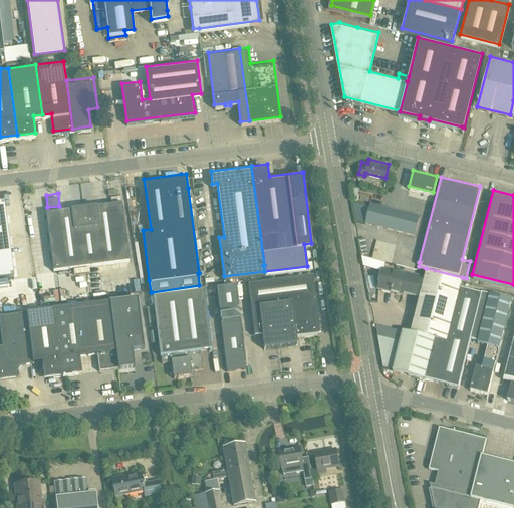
[(3,198),(0,198),(0,274),(13,273),(9,239),(3,198)]
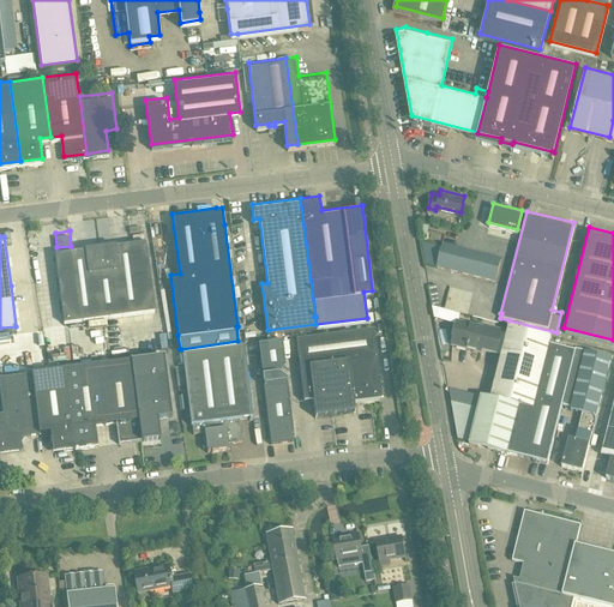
[(64,318),(155,307),(145,236),(115,241),(115,240),(84,244),(84,245),(54,248),(64,318)]
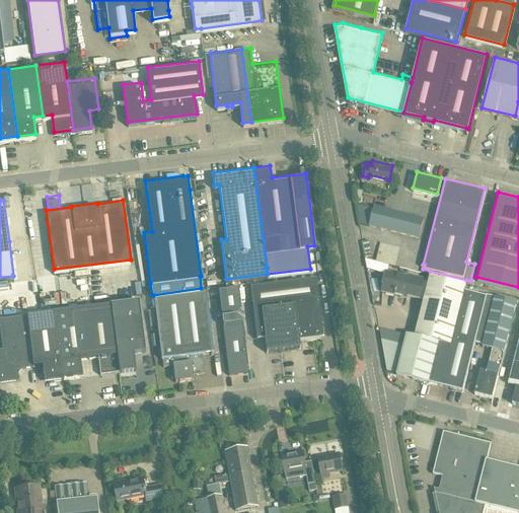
[(374,202),(373,204),(357,200),(360,219),(369,221),(369,222),(418,234),(423,214),(374,202)]
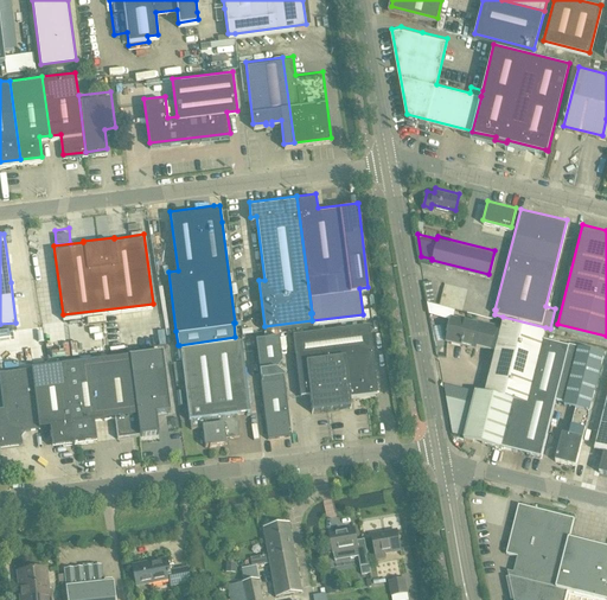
[(455,305),(427,298),(429,310),(448,314),(452,316),(448,327),(447,336),(475,343),(477,340),(491,344),(496,321),(473,316),(473,317),(453,312),(455,305)]
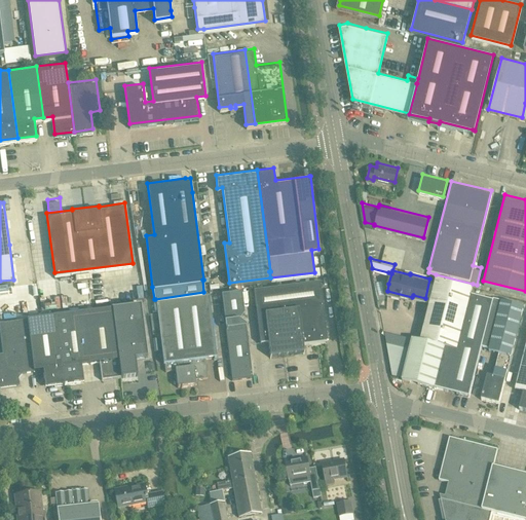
[(472,291),(473,284),(436,274),(420,337),(412,335),(402,375),(434,383),(444,343),(456,346),(470,291),(472,291)]
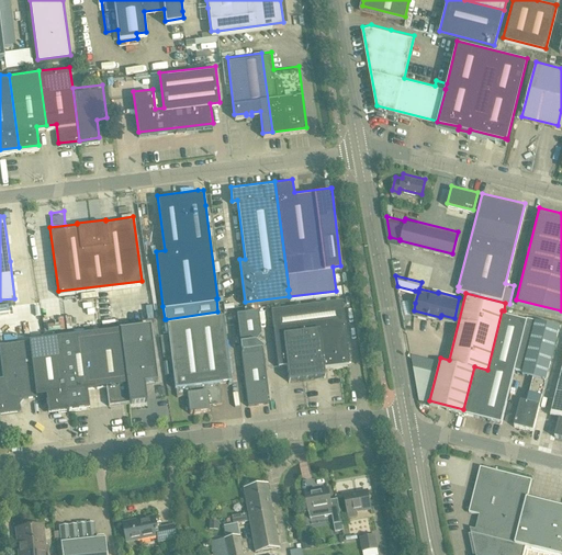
[(323,362),(348,358),(340,296),(270,306),(278,362),(287,361),(288,377),(324,372),(323,362)]
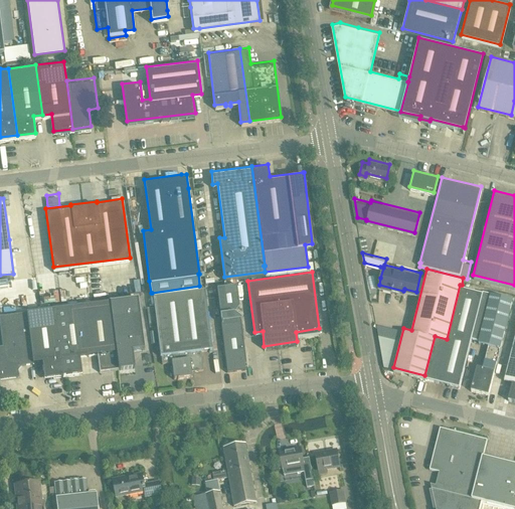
[(236,282),(216,285),(218,301),(219,311),(220,318),(226,368),(246,365),(240,317),(240,315),(233,310),(238,303),(236,282)]
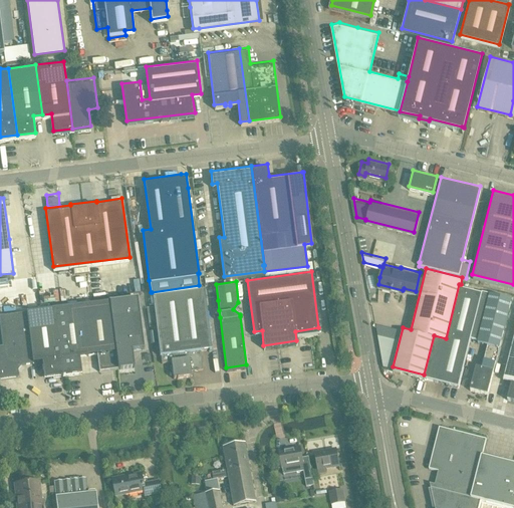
[(434,335),(424,374),(458,384),(461,372),(461,370),(463,362),(470,335),(478,337),(490,290),(488,290),(482,288),(481,290),(461,284),(459,284),(446,338),(434,335)]
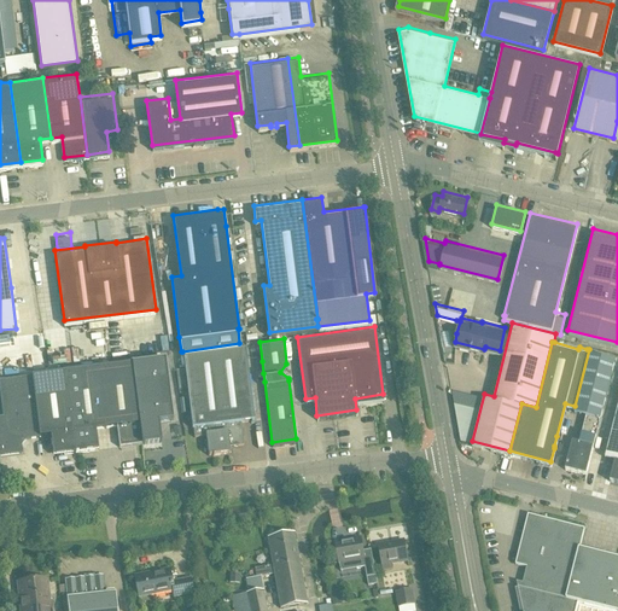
[(254,414),(245,343),(239,343),(182,351),(185,364),(187,387),(190,405),(192,423),(193,423),(194,431),(205,430),(208,451),(229,447),(228,438),(233,438),(233,441),(244,440),(240,417),(254,414)]
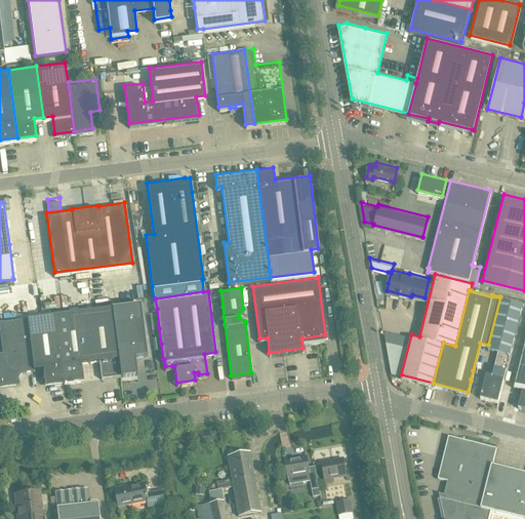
[(500,296),(488,345),(488,346),(497,349),(492,372),(486,370),(480,395),(497,399),(509,356),(522,303),(500,296)]
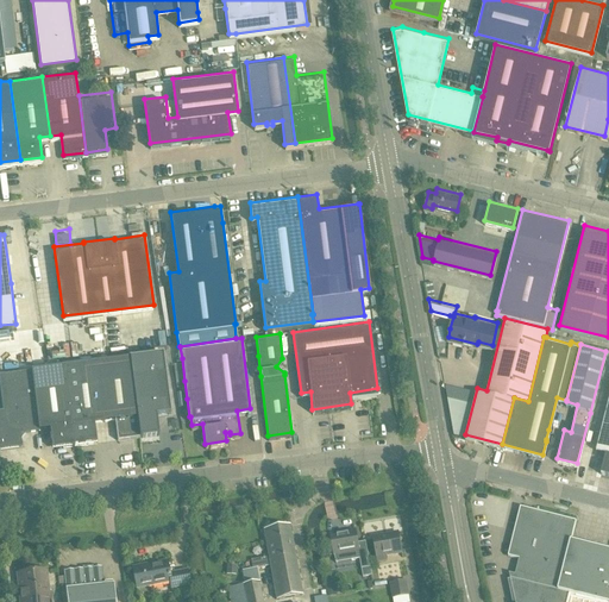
[(162,349),(130,352),(139,432),(158,430),(157,420),(156,409),(170,408),(162,349)]
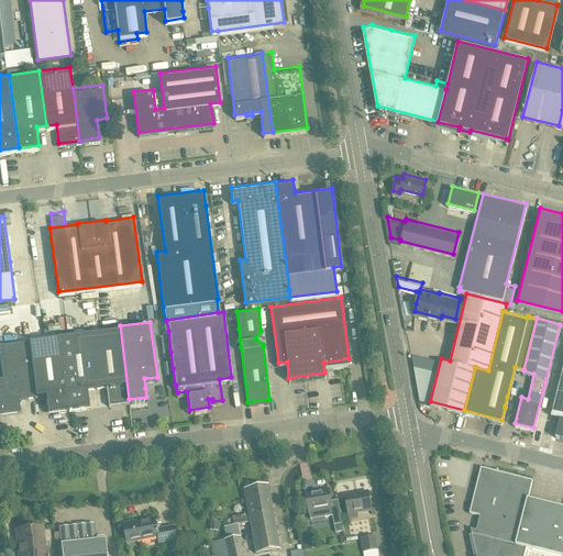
[(109,402),(129,399),(120,325),(89,329),(97,385),(106,384),(109,402)]
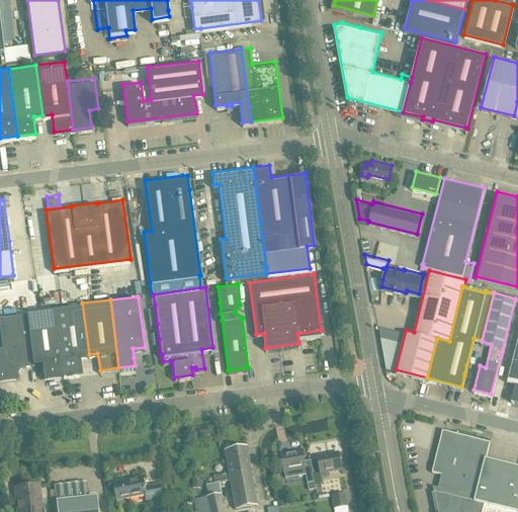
[(80,355),(89,354),(82,303),(55,307),(63,374),(82,372),(80,355)]
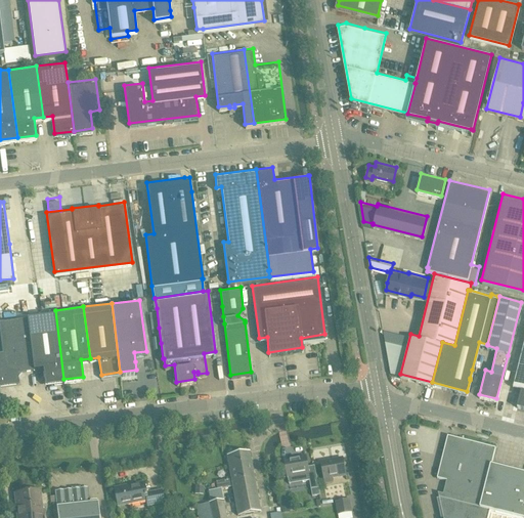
[(45,382),(63,379),(55,310),(27,313),(34,365),(43,364),(45,382)]
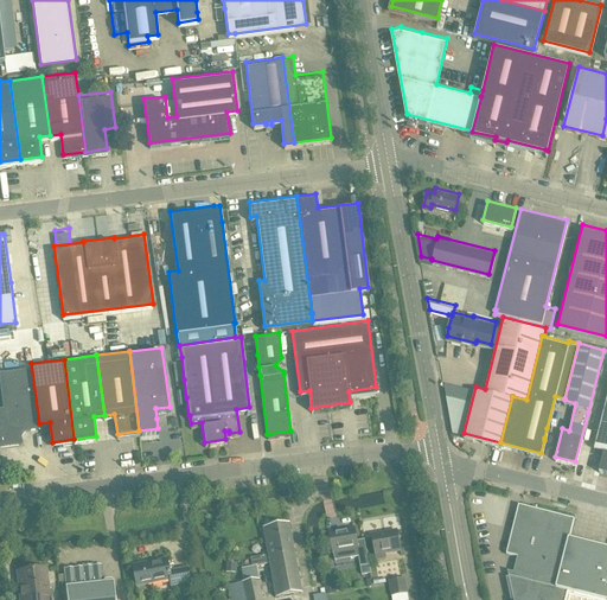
[(25,425),(39,423),(31,363),(0,366),(0,381),(2,403),(0,403),(0,441),(21,439),(20,432),(25,425)]
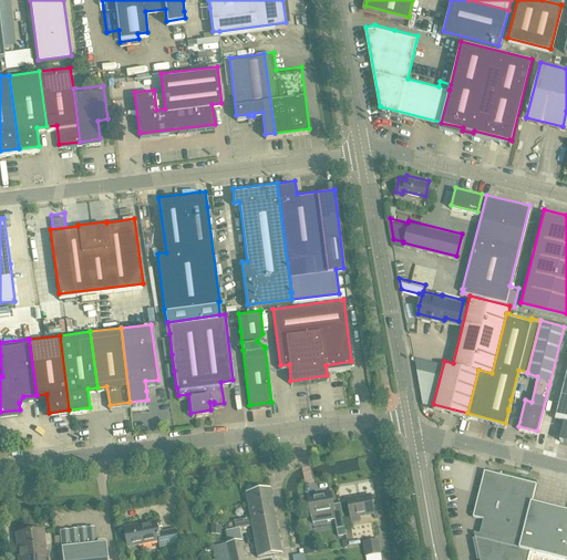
[(566,367),(555,415),(564,417),(558,436),(566,438),(566,367)]
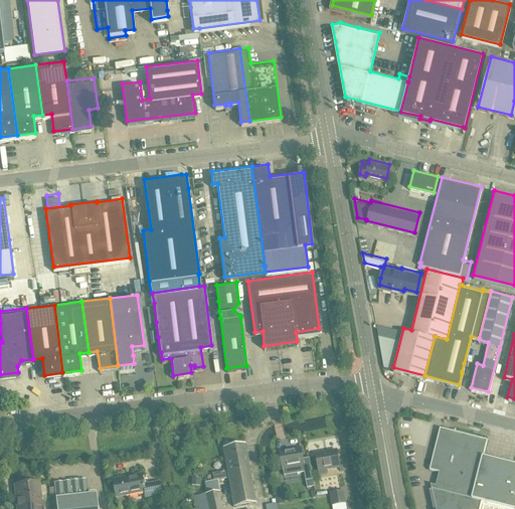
[(440,425),(430,466),(436,467),(433,480),(431,480),(432,485),(435,502),(436,502),(437,503),(439,503),(440,503),(439,504),(439,508),(437,507),(436,508),(514,508),(514,471),(501,468),(506,450),(485,445),(485,444),(487,436),(471,432),(440,423),(440,425)]
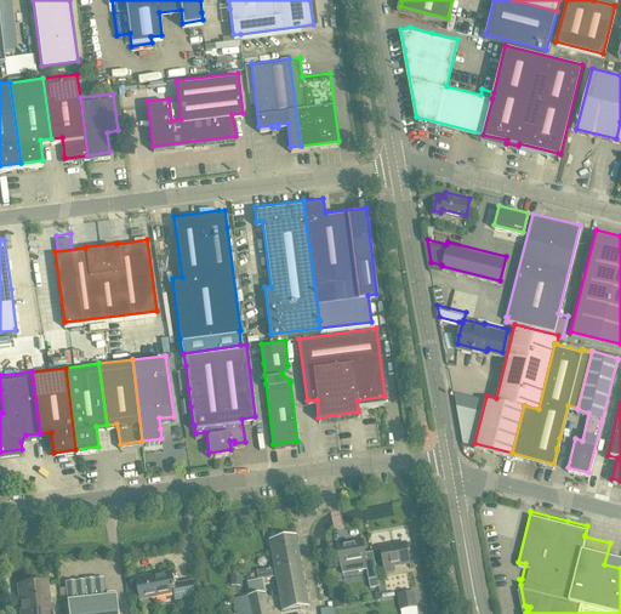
[(281,606),(307,601),(295,530),(268,535),(273,562),(256,566),(257,574),(275,572),(281,606)]
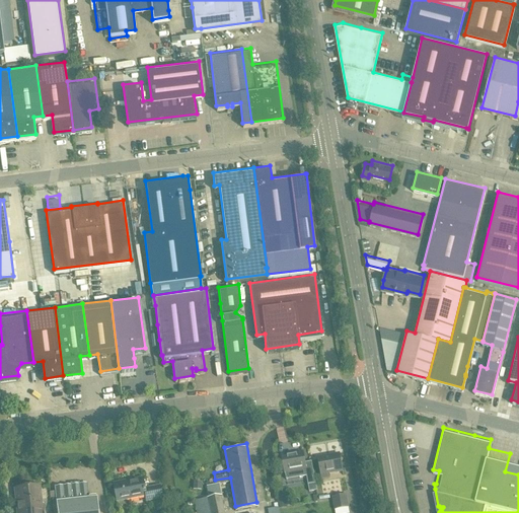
[(317,486),(315,478),(311,455),(304,457),(302,446),(282,450),(286,474),(306,470),(309,487),(317,486)]
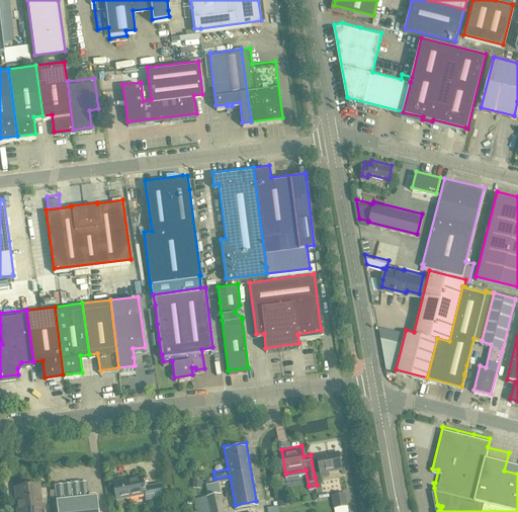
[(328,466),(341,464),(338,447),(318,451),(321,473),(329,471),(328,466)]
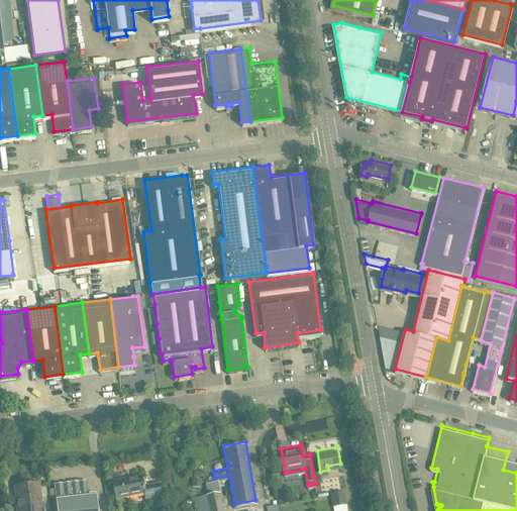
[(159,479),(143,482),(141,471),(112,477),(115,495),(144,490),(145,495),(162,492),(159,479)]
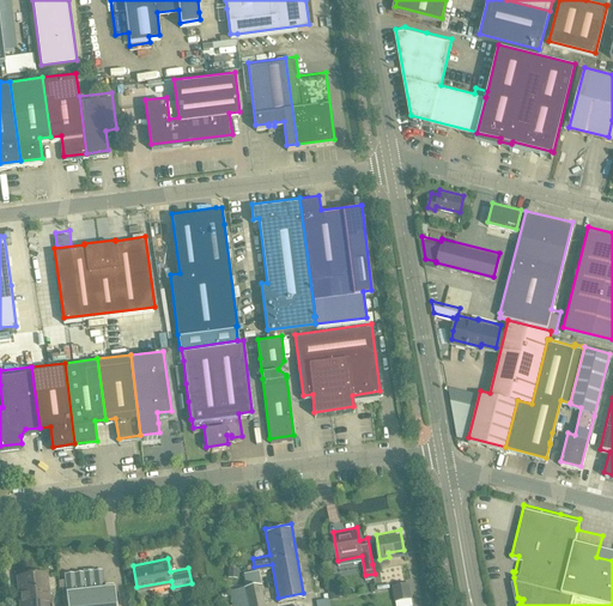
[(116,605),(114,582),(104,583),(103,565),(64,569),(67,605),(116,605)]
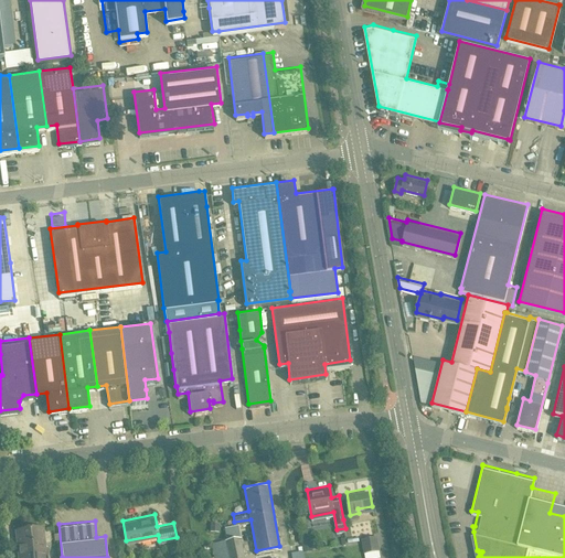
[(46,557),(43,524),(16,526),(19,557),(46,557)]
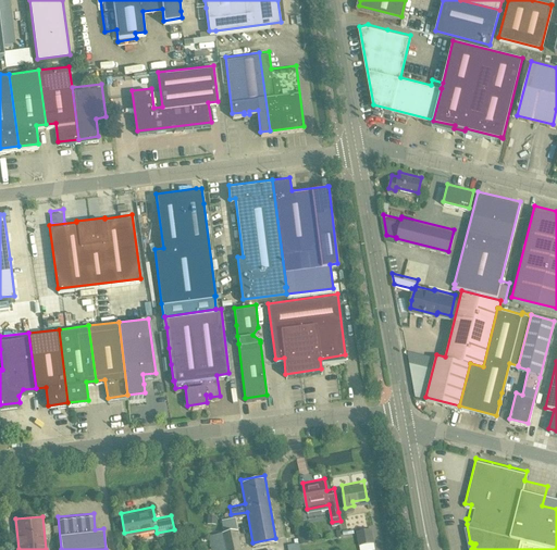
[(359,540),(374,538),(372,525),(357,527),(359,540)]
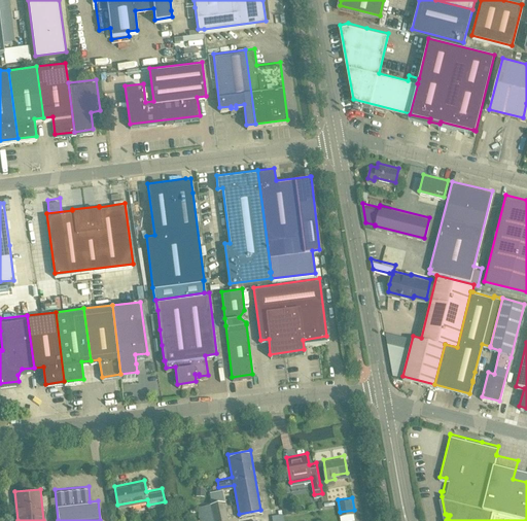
[(200,520),(227,520),(223,498),(198,504),(200,520)]
